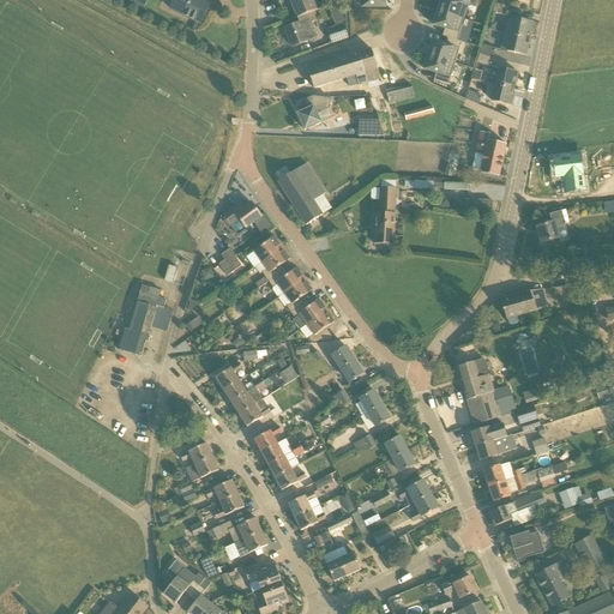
[(210,4),(202,0),(174,0),(170,10),(202,24),(210,4)]
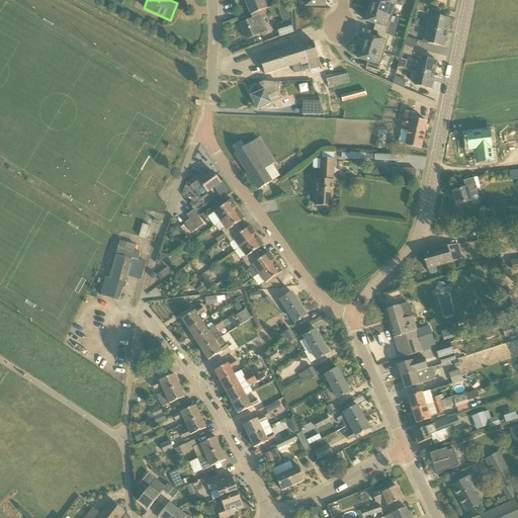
[(268,9),(267,9),(264,0),(245,0),(251,15),(265,9),(266,10),(268,9)]
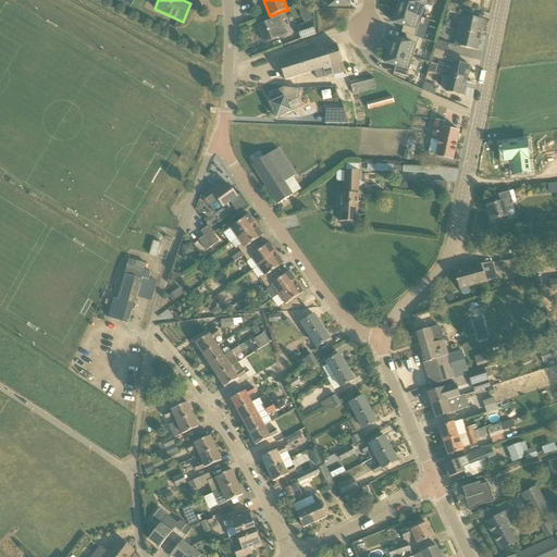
[(409,0),(399,0),(397,11),(416,16),(420,3),(423,4),(423,0),(409,0),(410,0),(409,0)]
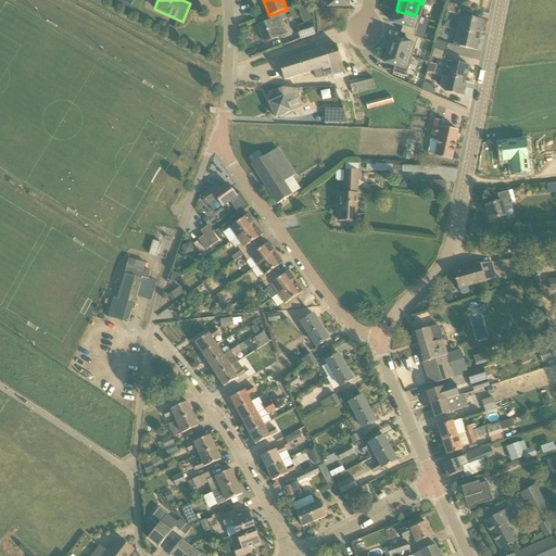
[(449,2),(446,11),(458,14),(460,7),(449,2)]
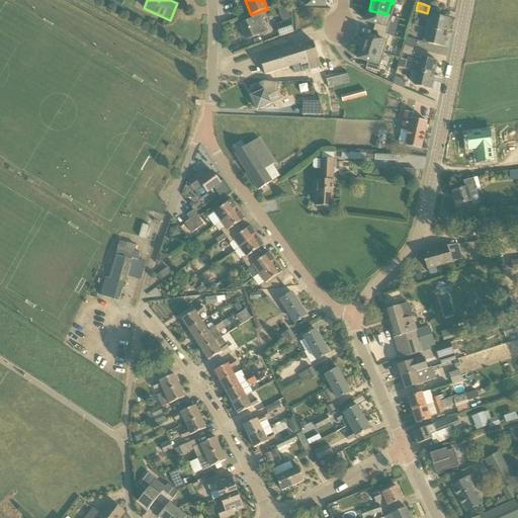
[(386,33),(395,35),(403,6),(396,4),(386,33)]
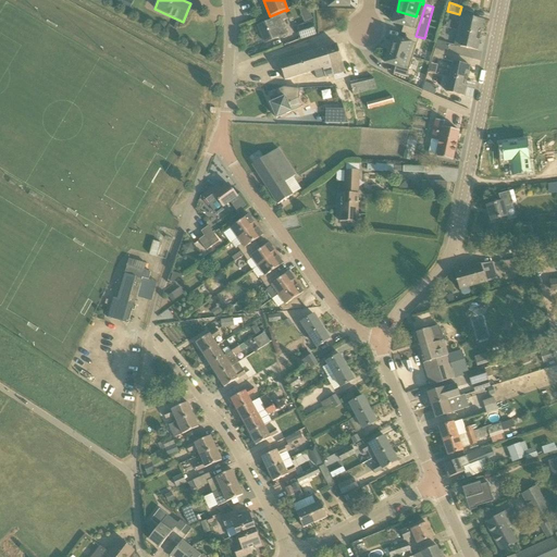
[(289,19),(286,11),(285,10),(270,16),(272,21),(259,26),(265,44),(287,35),(282,22),(289,19)]
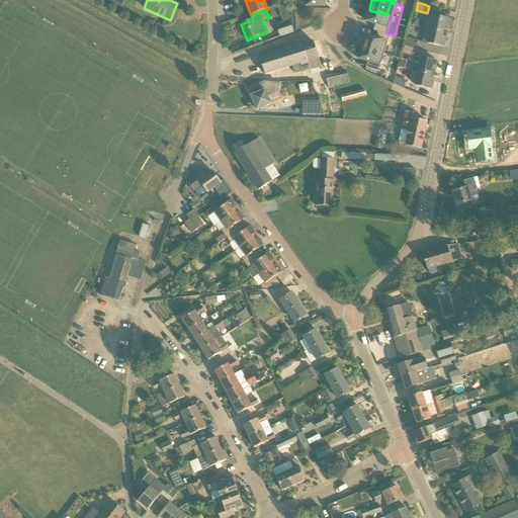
[(386,15),(369,10),(365,21),(373,24),(371,30),(375,31),(383,33),(385,27),(383,26),(386,15)]
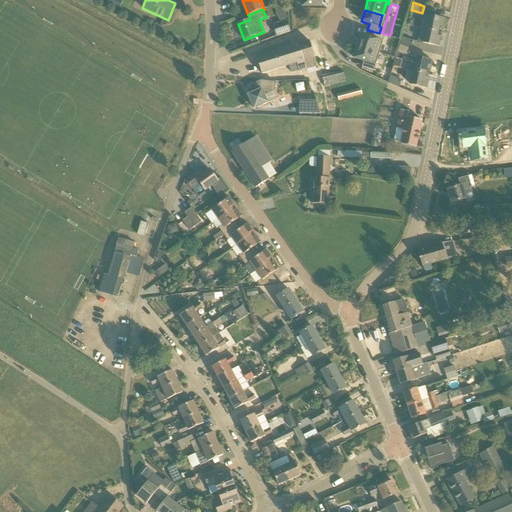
[(444,19),(429,16),(423,15),(420,28),(426,29),(441,33),(444,19)]
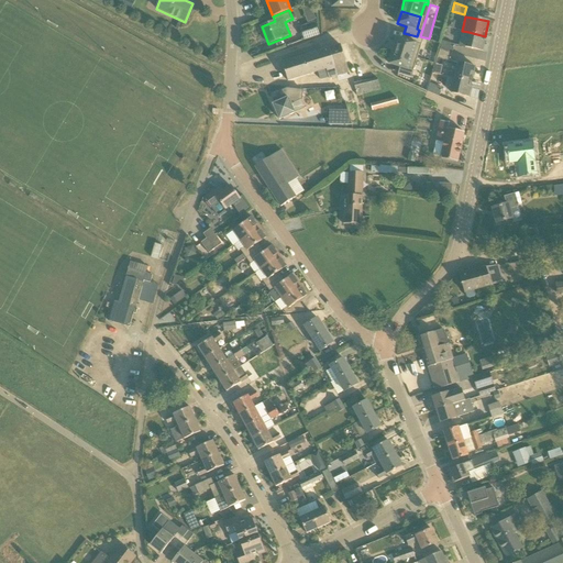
[(301,29),(305,40),(319,35),(315,23),(301,29)]
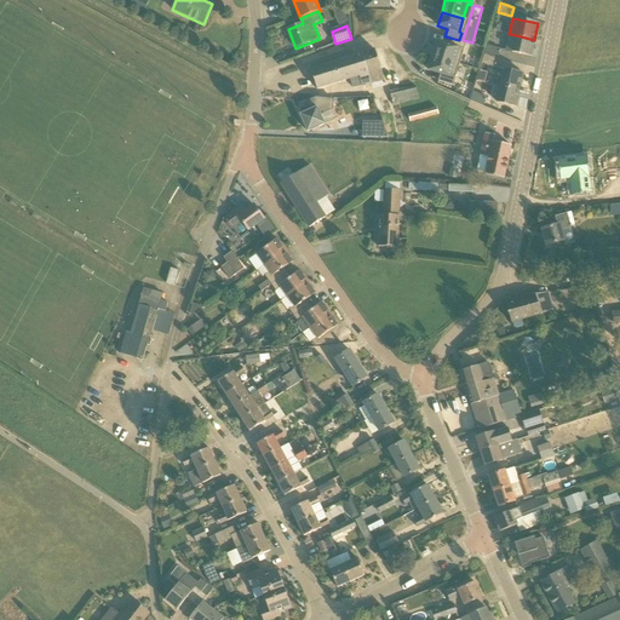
[(534,40),(516,35),(509,34),(505,51),(530,57),(534,40)]
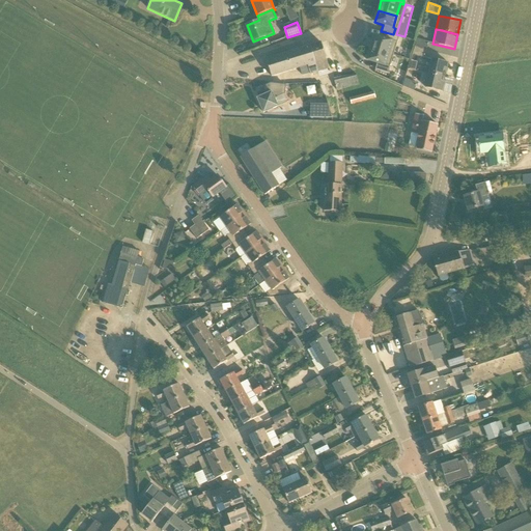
[(393,34),(385,32),(383,38),(374,35),(371,48),(389,54),(393,42),(395,43),(397,36),(393,34)]
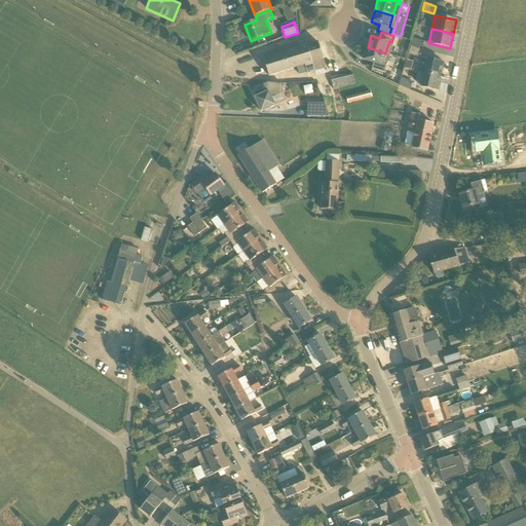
[(411,46),(422,49),(425,42),(414,38),(411,46)]
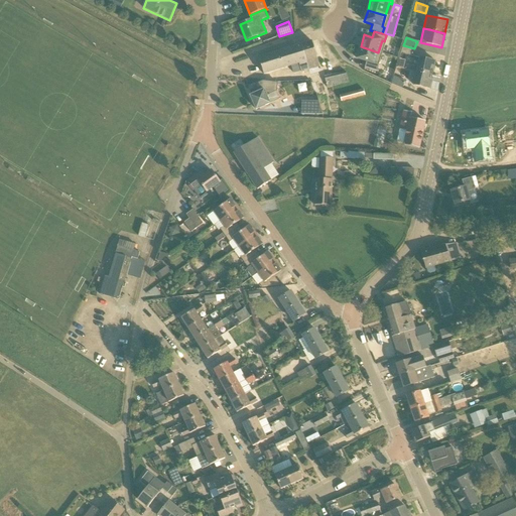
[(301,45),(308,69),(319,65),(312,41),(301,45)]
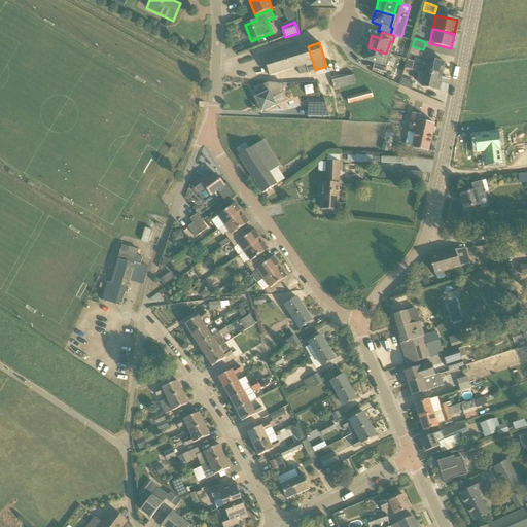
[(300,74),(315,70),(308,46),(265,60),(270,76),(297,67),(300,74)]
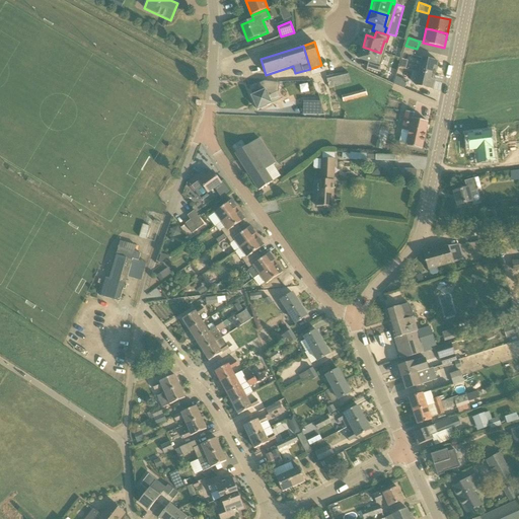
[(415,57),(417,49),(405,46),(403,53),(415,57)]
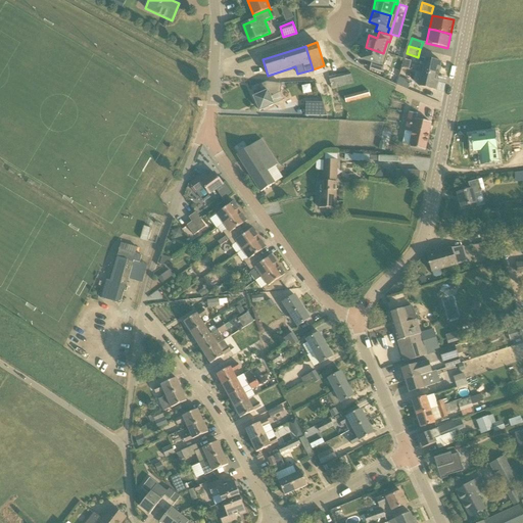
[(383,53),(366,47),(362,59),(370,62),(368,67),(380,72),(382,65),(380,64),(383,53)]
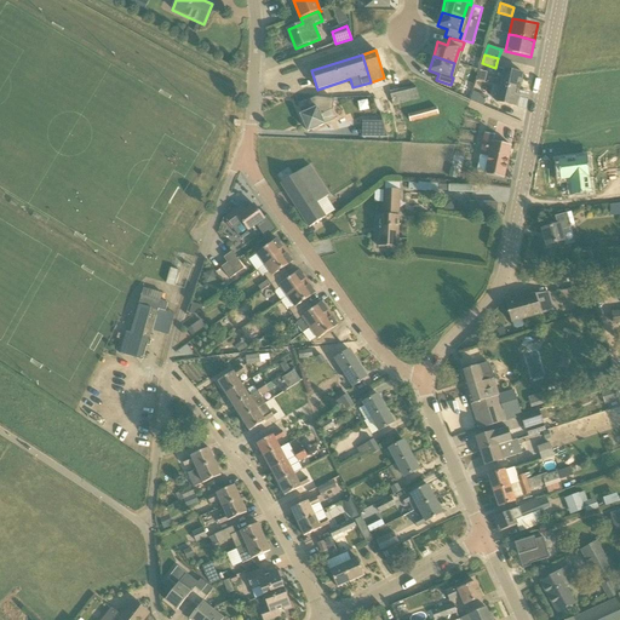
[(500,86),(520,91),(523,74),(504,70),(500,86)]
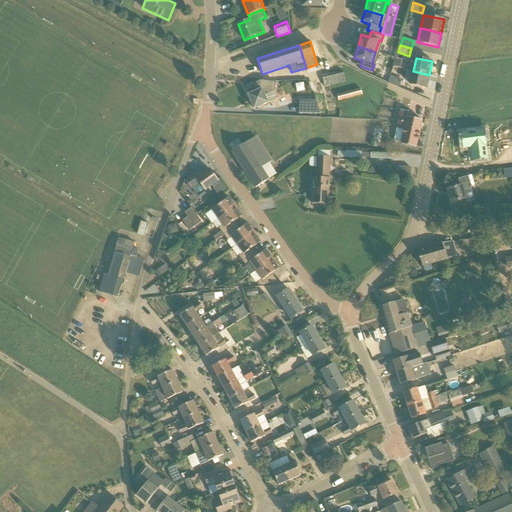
[(426,88),(429,75),(413,71),(410,85),(426,88)]
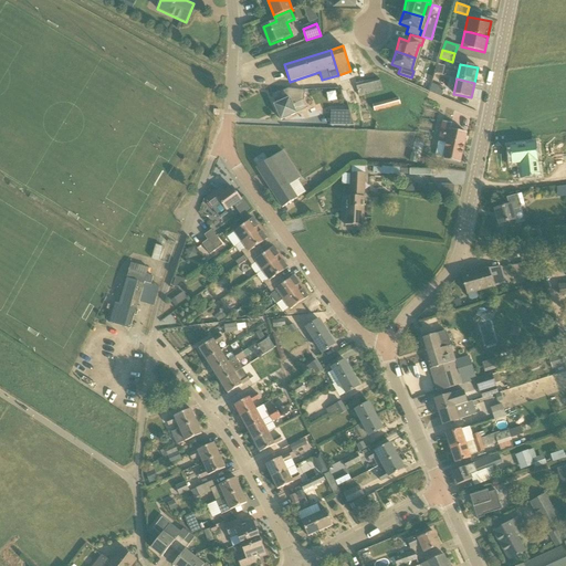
[(364,94),(373,93),(370,81),(356,84),(358,96),(364,94)]
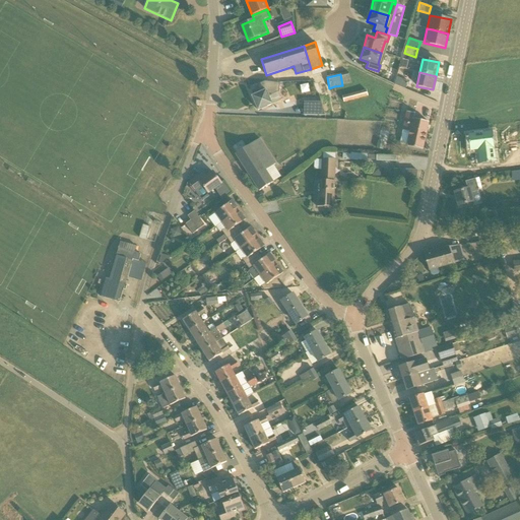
[(397,76),(394,84),(405,89),(408,81),(397,76)]
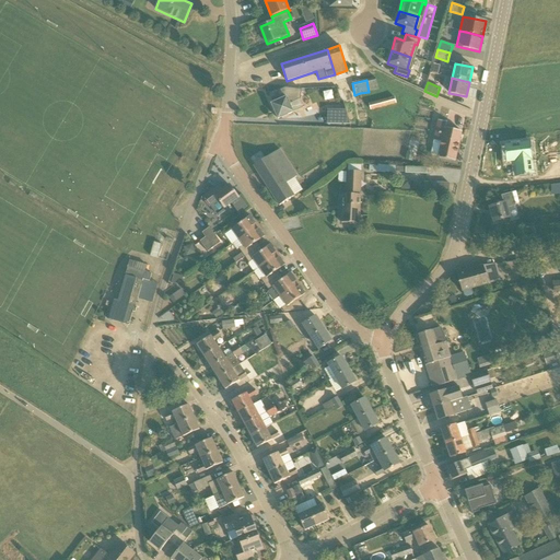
[(304,108),(300,100),(301,91),(286,89),(275,93),(276,96),(271,98),(273,103),(271,104),(278,119),(293,113),(304,108)]
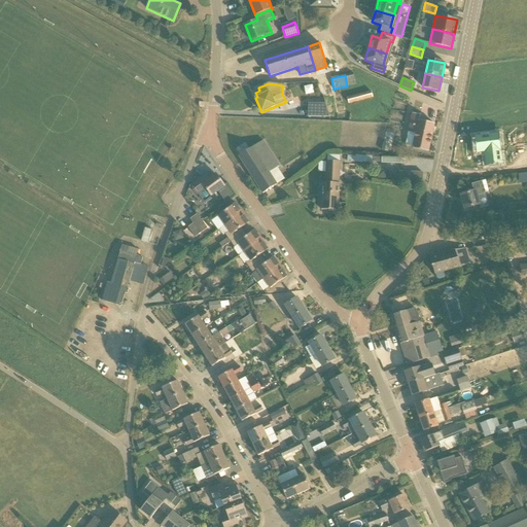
[(312,84),(305,86),(307,94),(314,93),(312,84)]
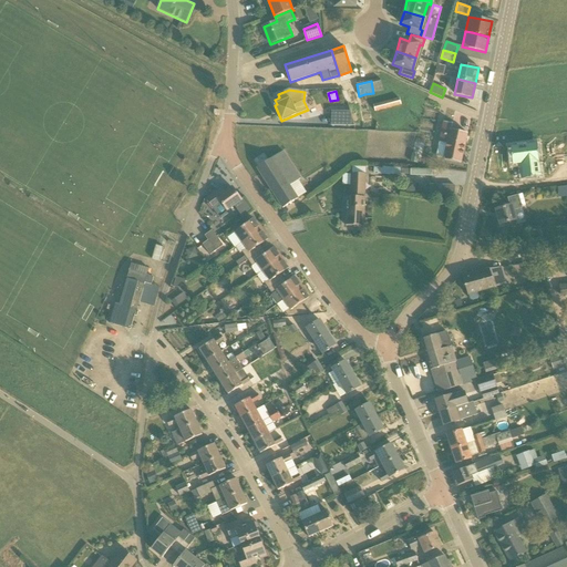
[(349,91),(342,92),(344,103),(351,102),(349,91)]
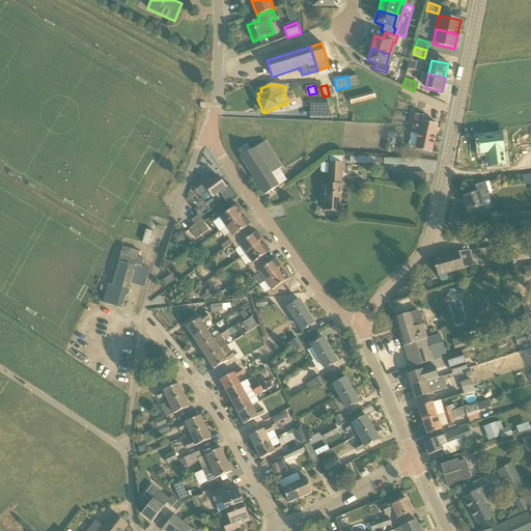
[(352,105),(375,98),(374,92),(350,100),(352,105)]
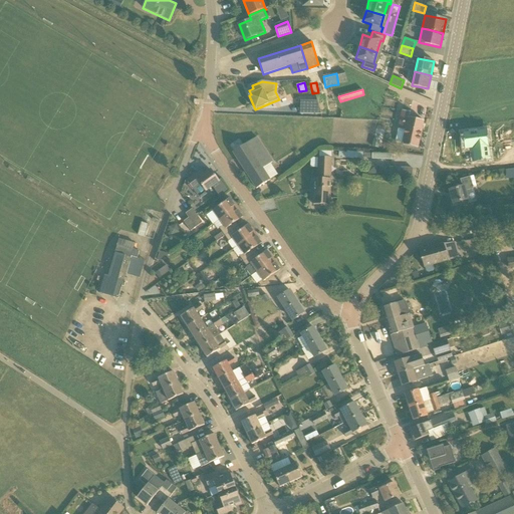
[(321,114),(317,101),(301,100),(300,114),(321,114)]
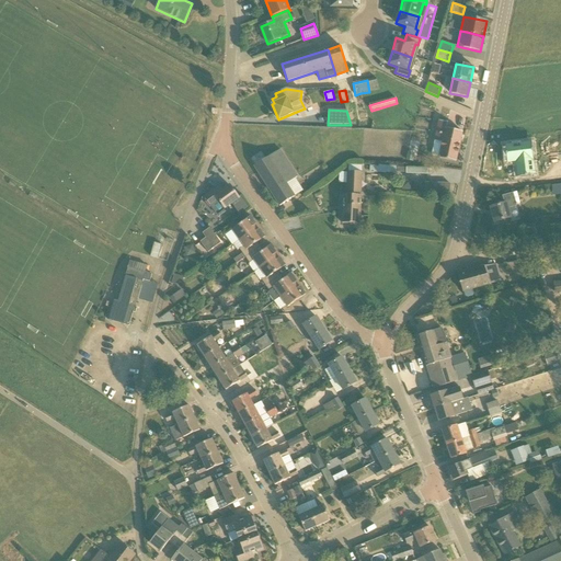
[(439,121),(435,141),(443,144),(439,158),(456,162),(462,133),(447,128),(448,123),(439,121)]
